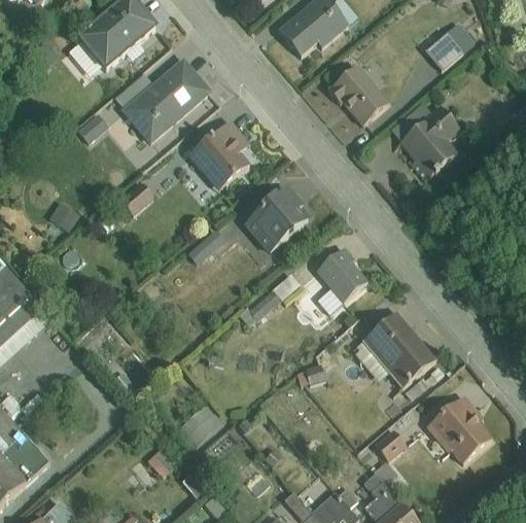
[(130,0),(82,38),(106,67),(155,27),(134,0),(130,0)]
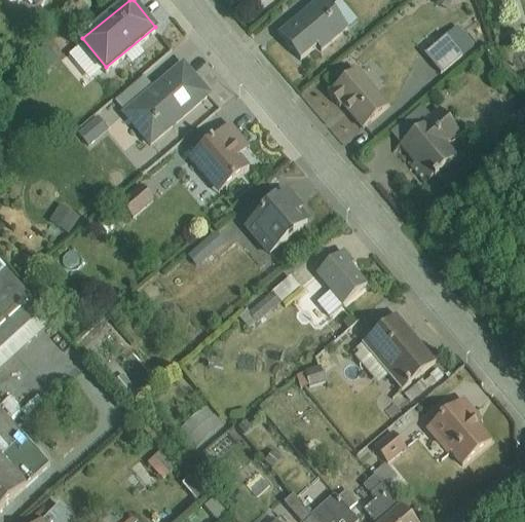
[(359,26),(337,0),(317,0),(280,31),(302,57),(320,42),(327,51),(359,26)]
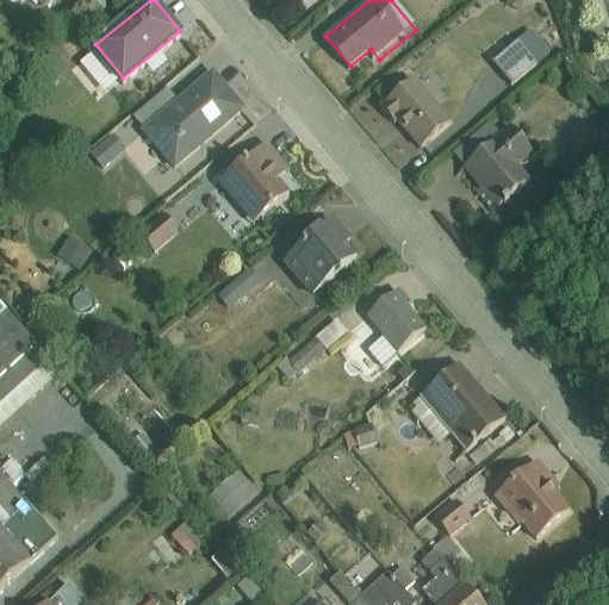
[(493,61),(514,83),(552,51),(532,29),(493,61)]
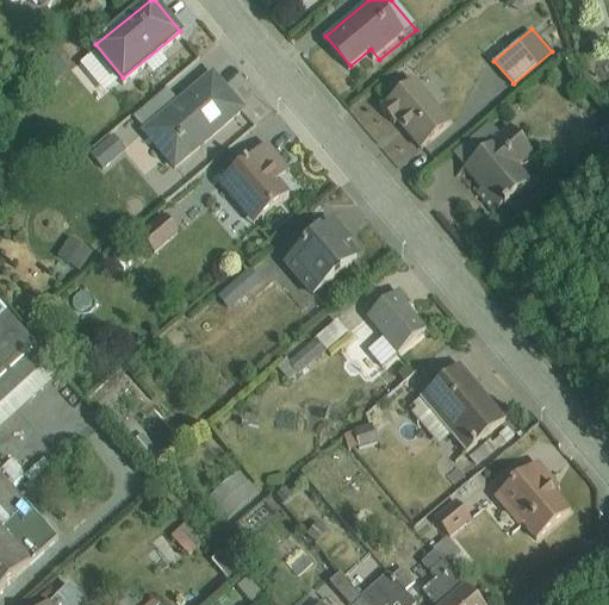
[(427,66),(381,105),(395,120),(401,114),(424,142),(453,117),(439,99),(448,91),(427,66)]
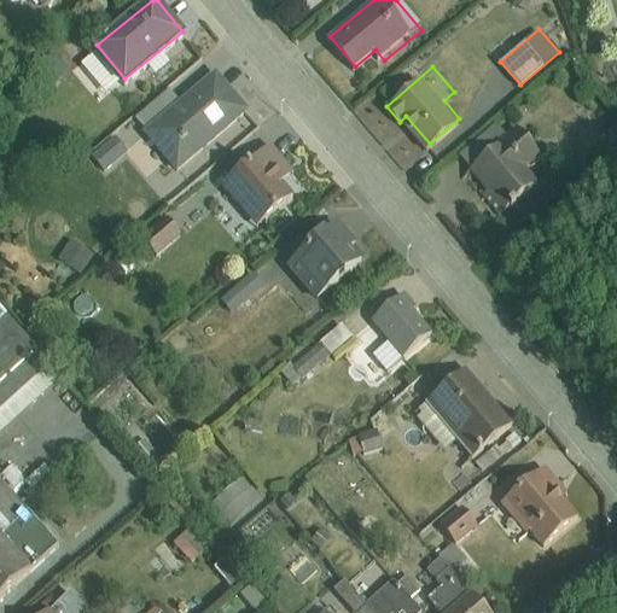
[(213,69),(145,127),(176,163),(244,104),(213,69)]
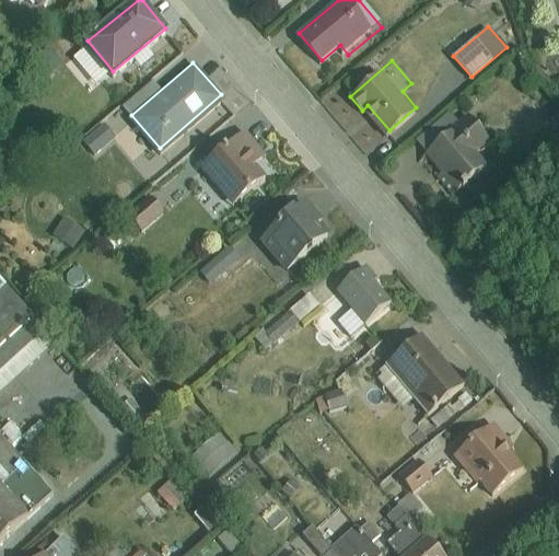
[(493,137),(474,114),(430,152),(461,187),(488,163),(477,150),(493,137)]
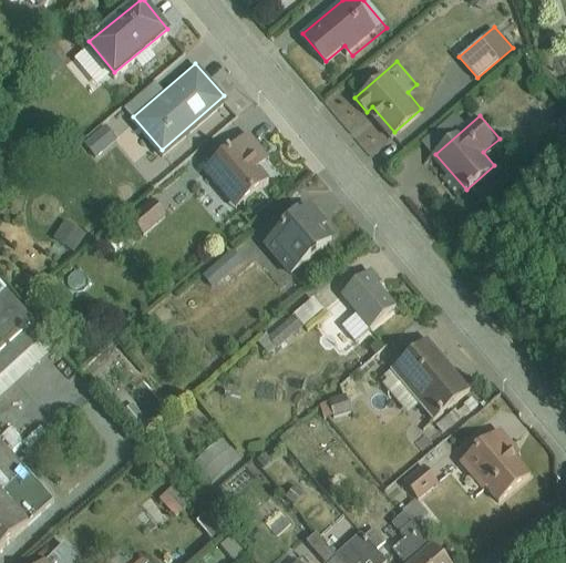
[(104,123),(85,142),(99,155),(117,136),(104,123)]
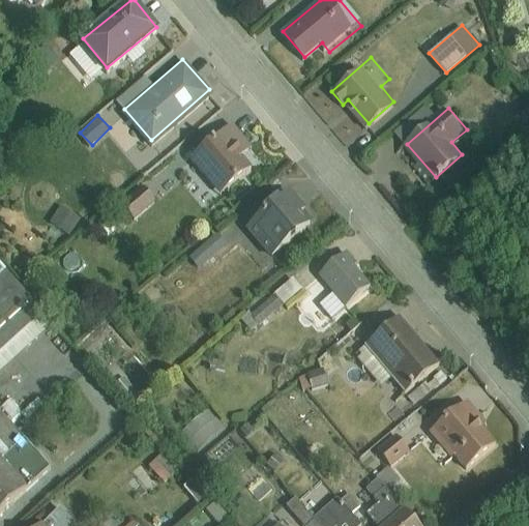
[(221,133),(190,158),(219,192),(250,166),(221,133)]
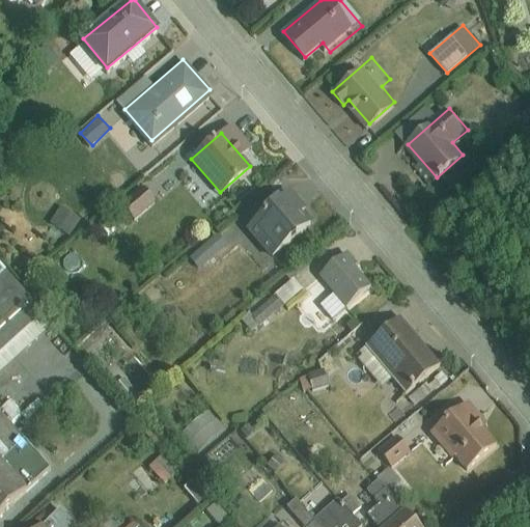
[(143,185),(121,204),(132,217),(155,197),(143,185)]
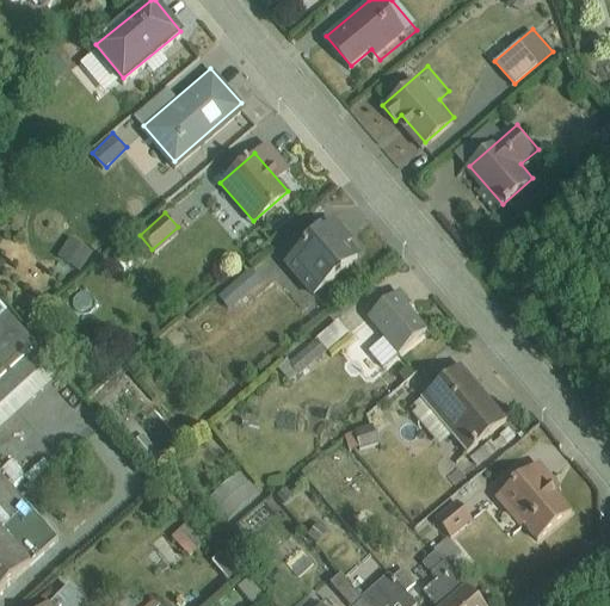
[(350,240),(331,221),(285,265),(314,295),(352,258),(343,247),(350,240)]
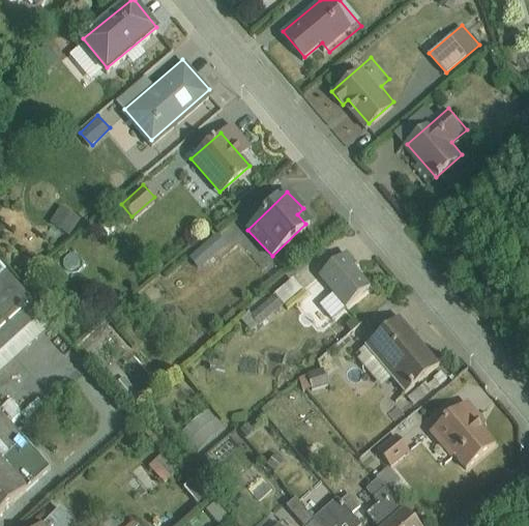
[(49,223),(68,236),(82,215),(61,203),(49,223)]
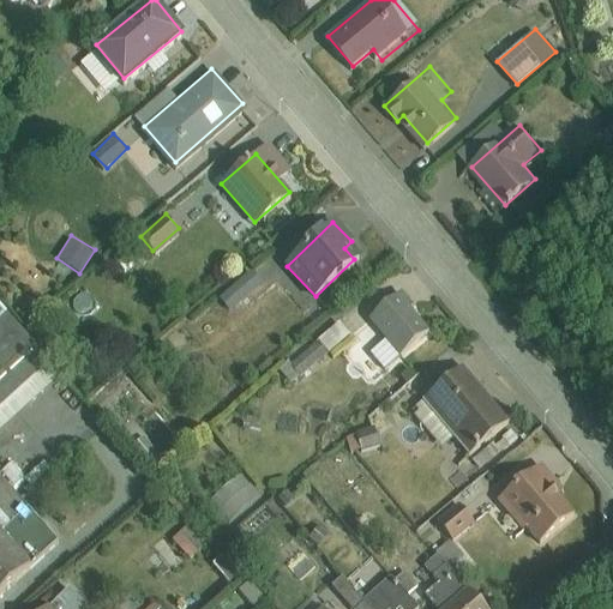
[(116,253),(126,269),(146,255),(137,240),(116,253)]
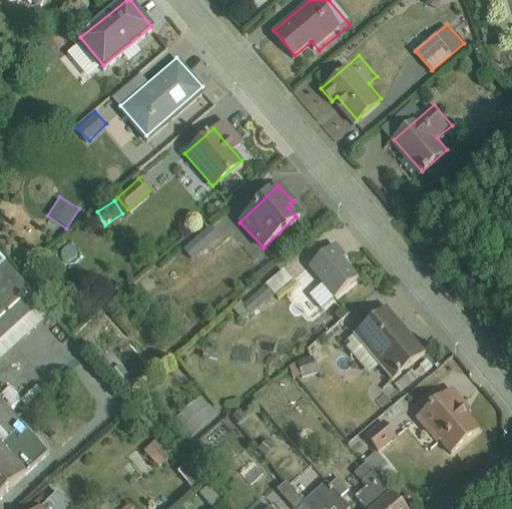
[(208,225),(182,247),(191,259),(217,235),(208,225)]
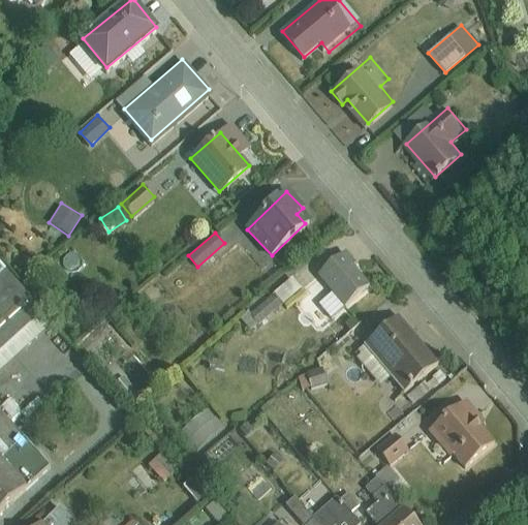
[(343,252),(319,274),(345,304),(370,283),(343,252)]
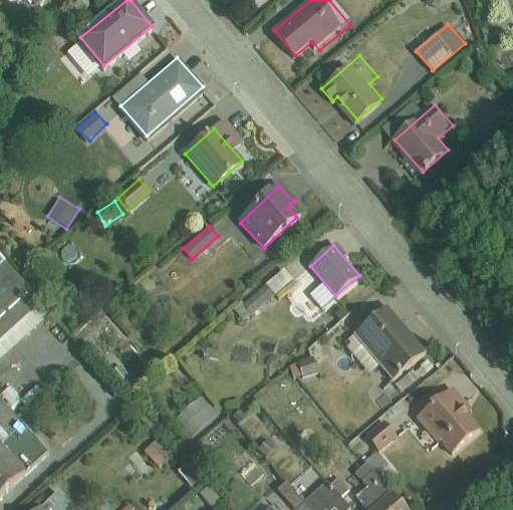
[(0,336),(40,300),(0,256),(0,336)]
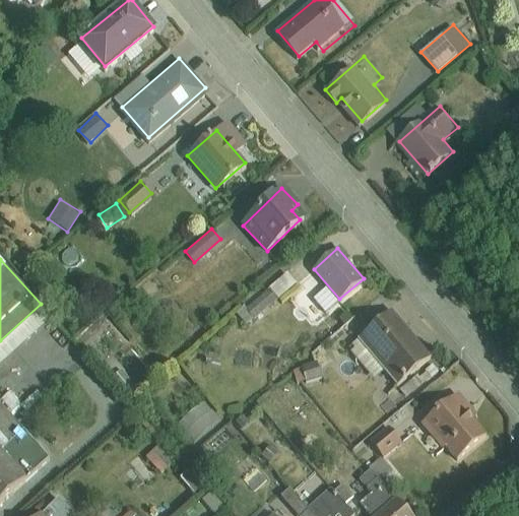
[(283,273),(245,305),(253,315),(292,282),(283,273)]
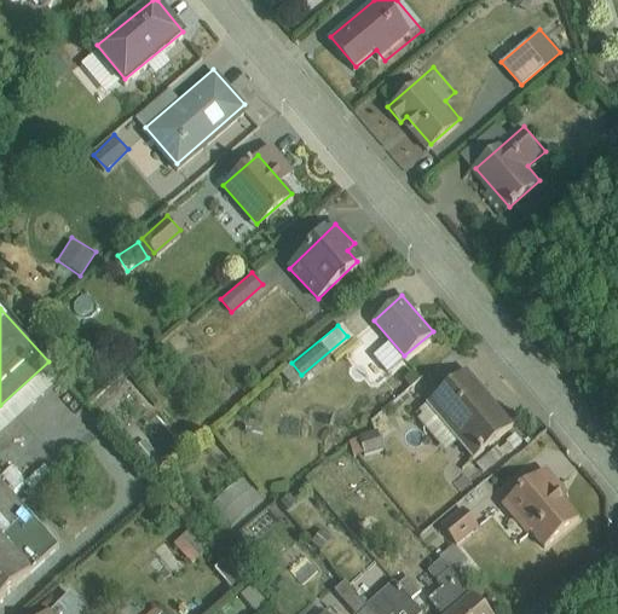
[(467,366),(428,398),(474,453),(513,422),(467,366)]
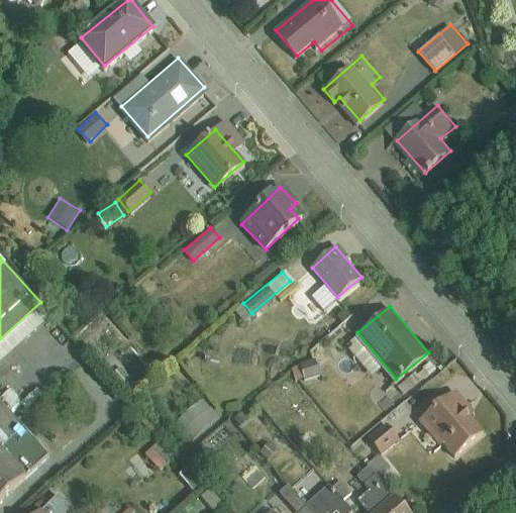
[(38,397),(70,362),(57,349),(24,385),(38,397)]
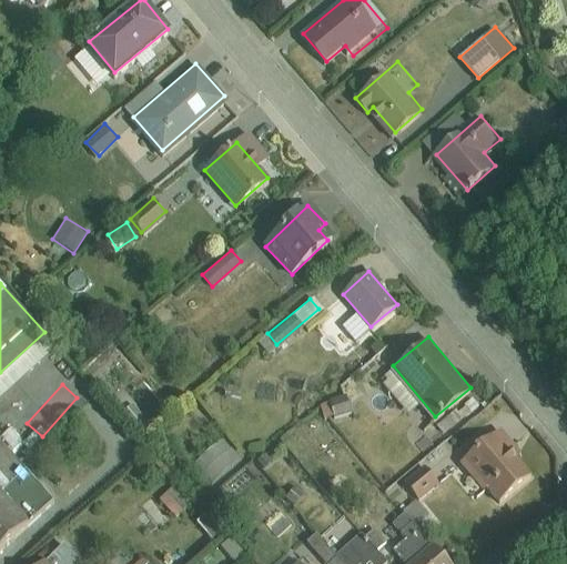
[(328,418),(352,411),(347,393),(324,400),(328,418)]
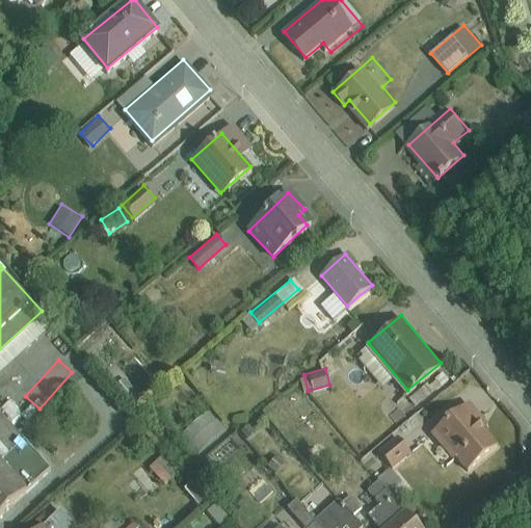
[(462,406),(434,431),(468,468),(495,444),(462,406)]
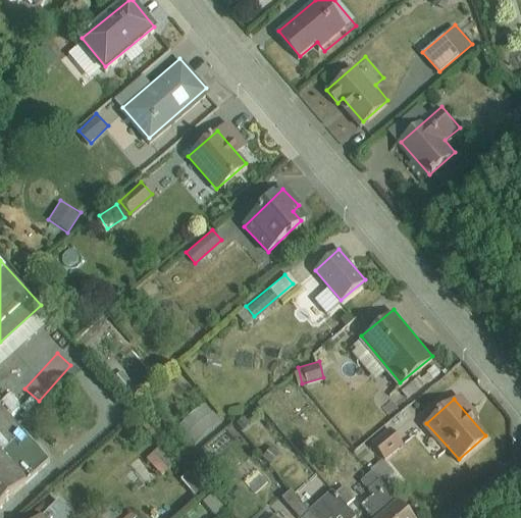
[(0,501),(48,457),(0,405),(0,501)]
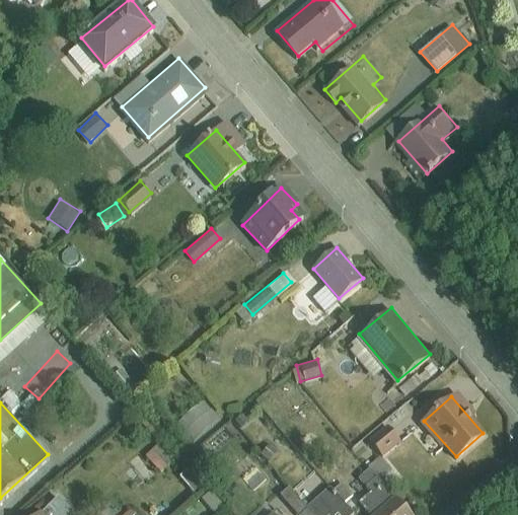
[(387,426),(371,440),(382,453),(398,439),(387,426)]
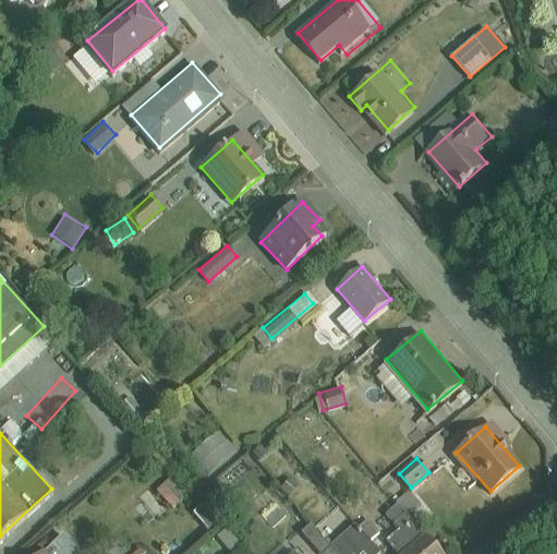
[(167,477),(158,494),(180,505),(189,488),(167,477)]
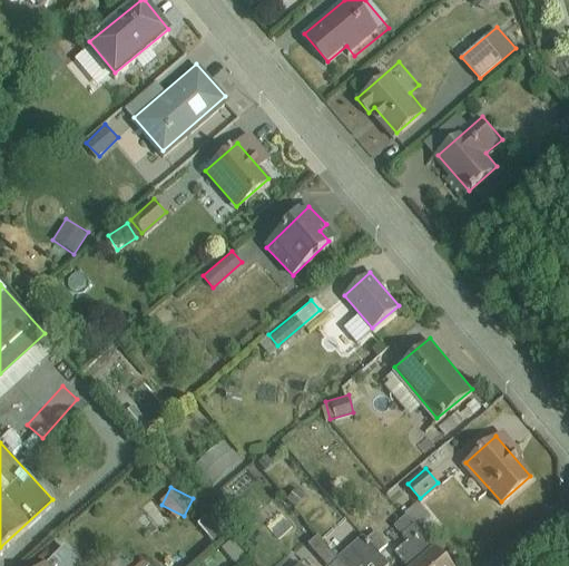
[(435,545),(406,510),(394,521),(406,536),(394,546),(411,565),(435,545)]
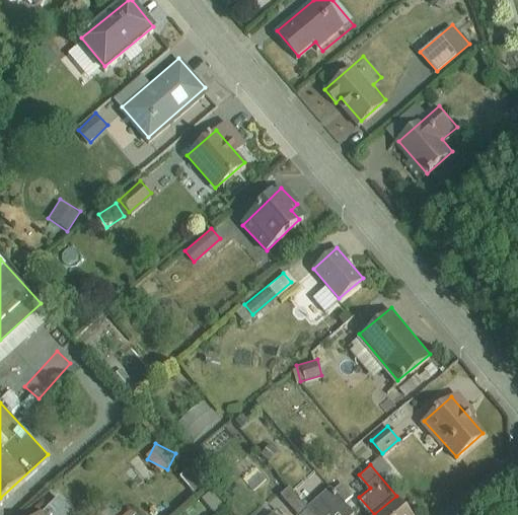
[(193,493),(202,487),(190,469),(180,475),(193,493)]
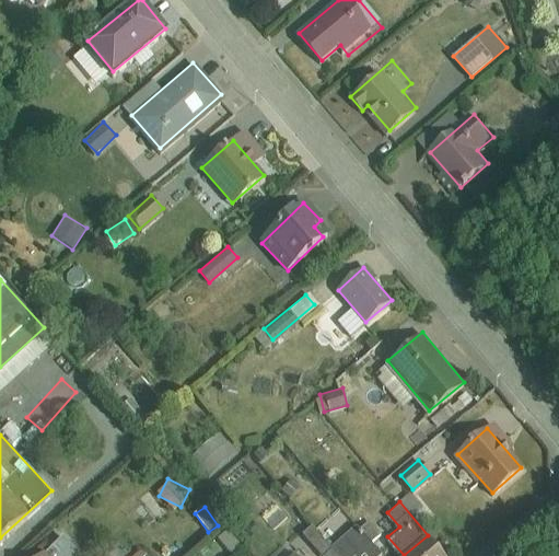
[(381,555),(383,554),(372,542),(381,532),(367,518),(327,555),(381,555)]
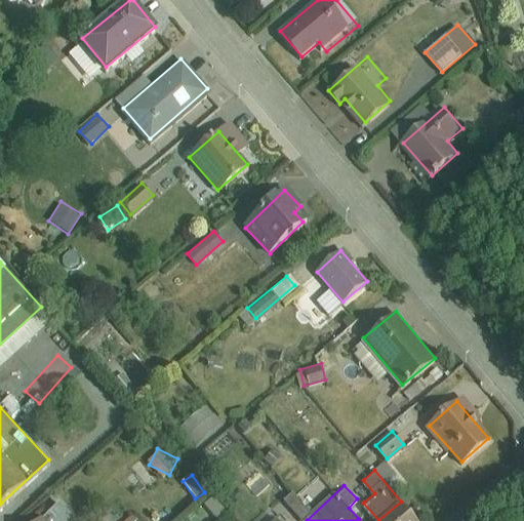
[(299,520),(301,520),(310,515),(294,492),(285,499),(299,520)]
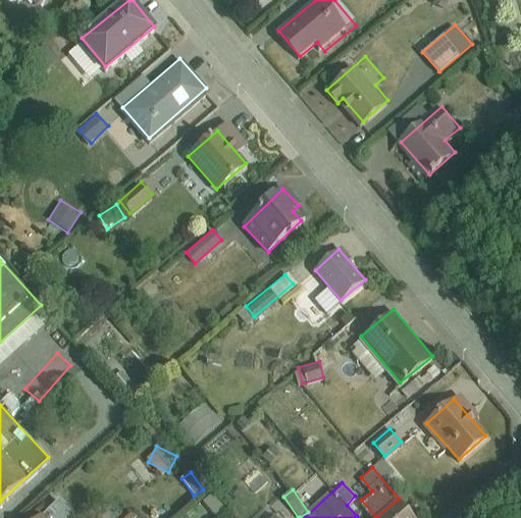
[(376,517),(375,517),(414,517),(399,499),(376,517)]
